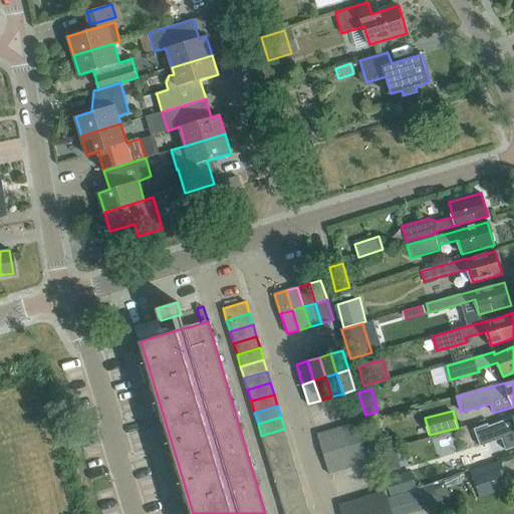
[(513,417),(513,418),(494,425),(499,438),(513,432),(513,417)]
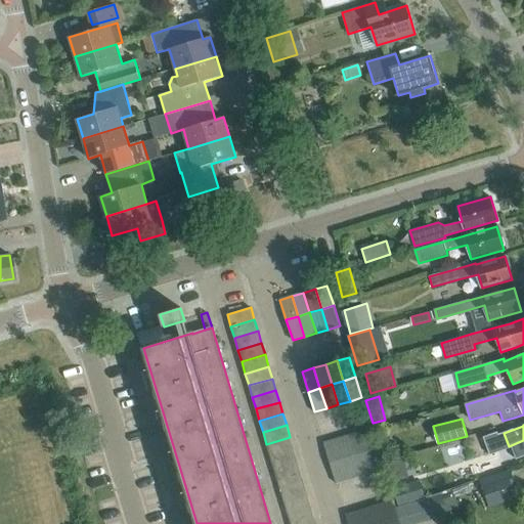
[(370,429),(359,432),(365,452),(377,448),(370,429)]
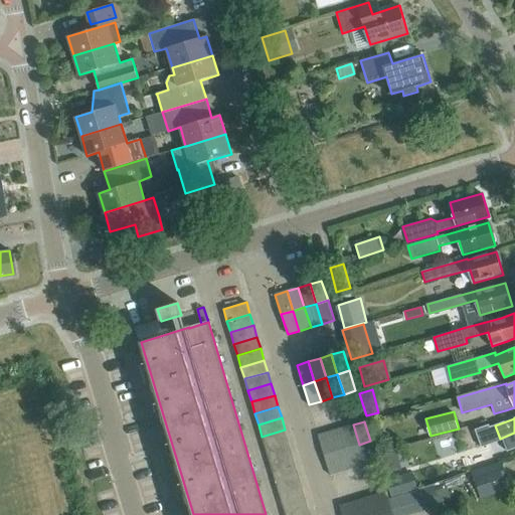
[(359,445),(353,424),(341,428),(347,448),(359,445)]
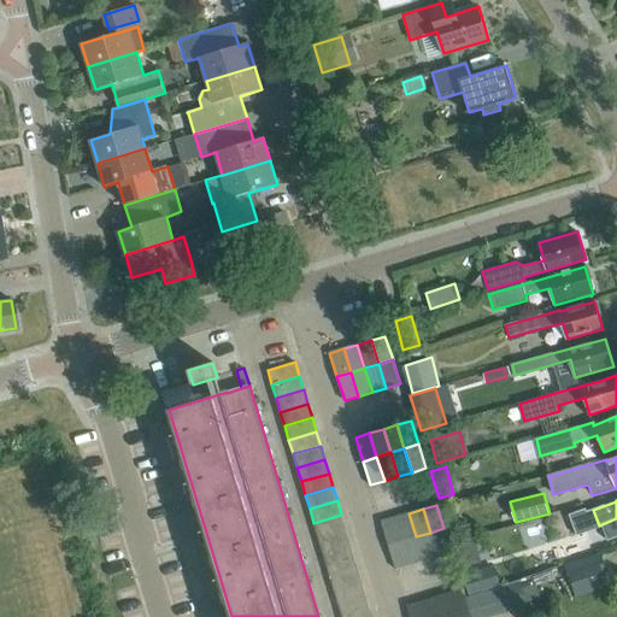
[(416,536),(409,513),(395,517),(403,541),(416,536)]
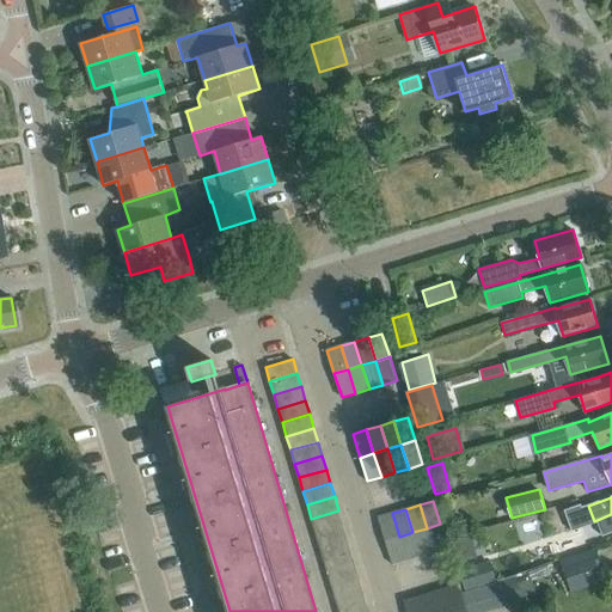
[(343,524),(338,510),(311,519),(316,532),(343,524)]
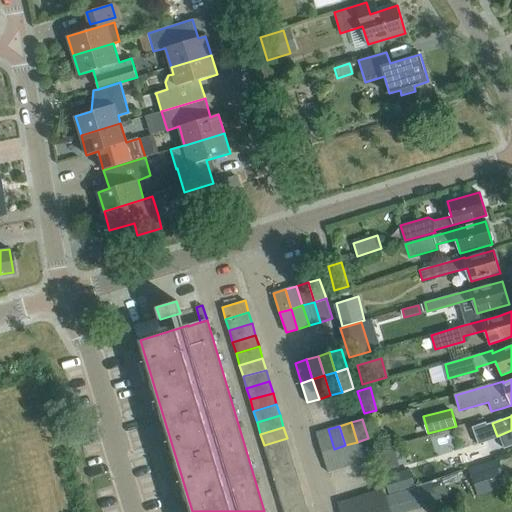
[(334,449),(328,429),(316,433),(322,452),(334,449)]
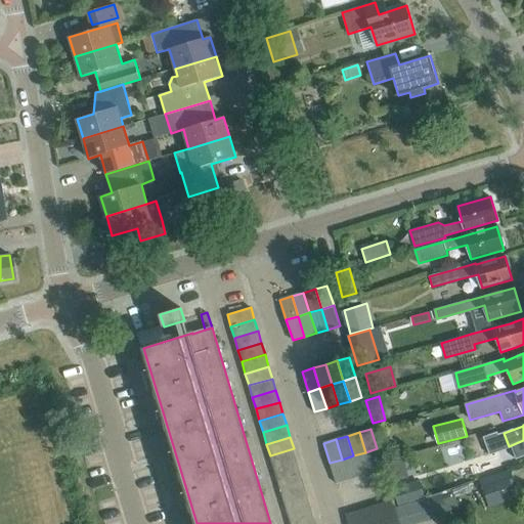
[(297,461),(294,448),(270,455),(273,468),(297,461)]
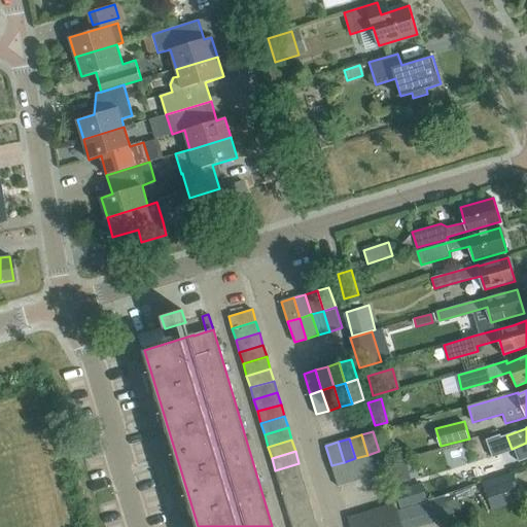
[(386,471),(379,451),(367,455),(374,476),(386,471)]
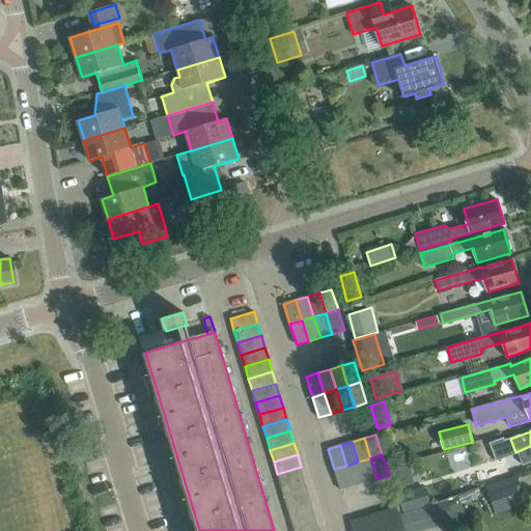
[(376,479),(370,458),(358,462),(364,482),(376,479)]
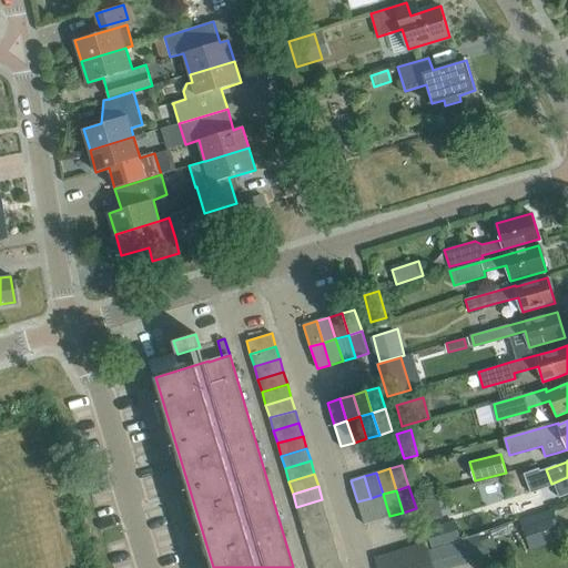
[(389,516),(383,494),(371,498),(377,520),(389,516)]
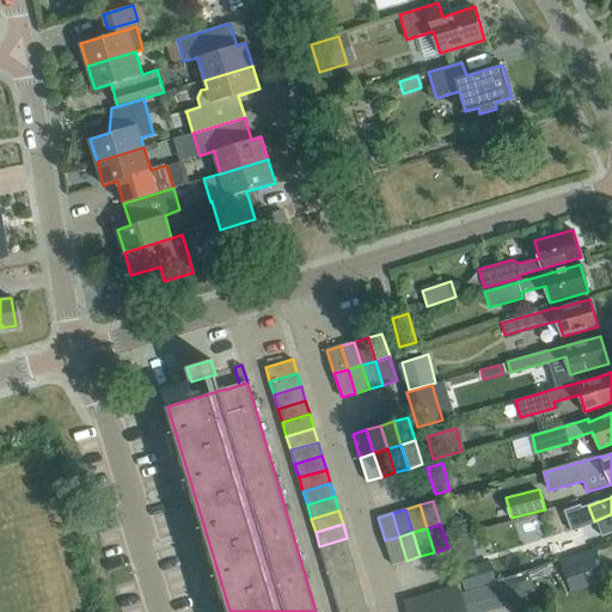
[(558,558),(588,549),(582,533),(554,543),(555,546),(558,557),(558,558)]
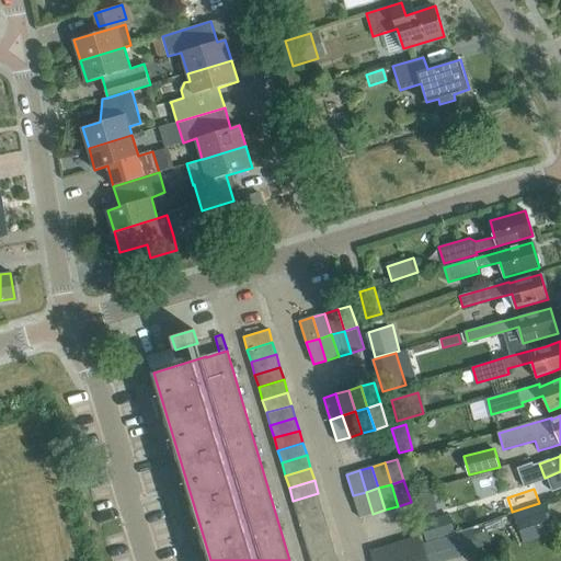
[(373,514),(366,492),(353,495),(359,517),(373,514)]
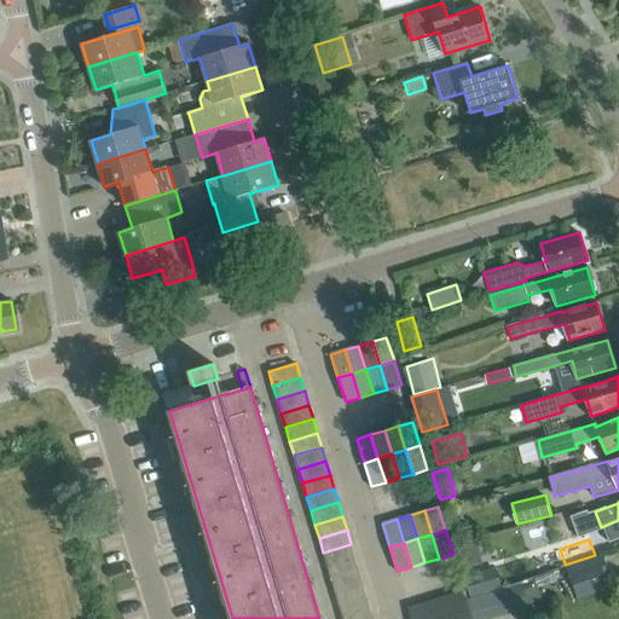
[(356,559),(351,544),(323,553),(328,566),(356,559)]
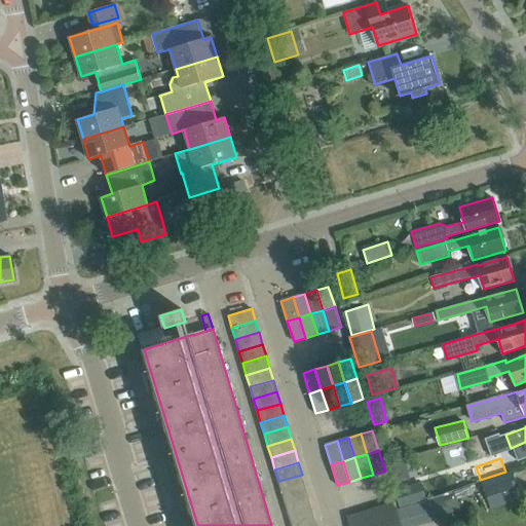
[(460,475),(463,485),(480,479),(477,470),(460,475)]
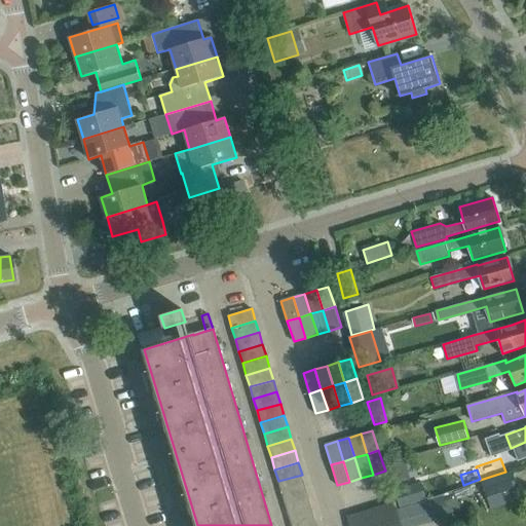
[(518,488),(513,472),(484,481),(489,497),(518,488)]
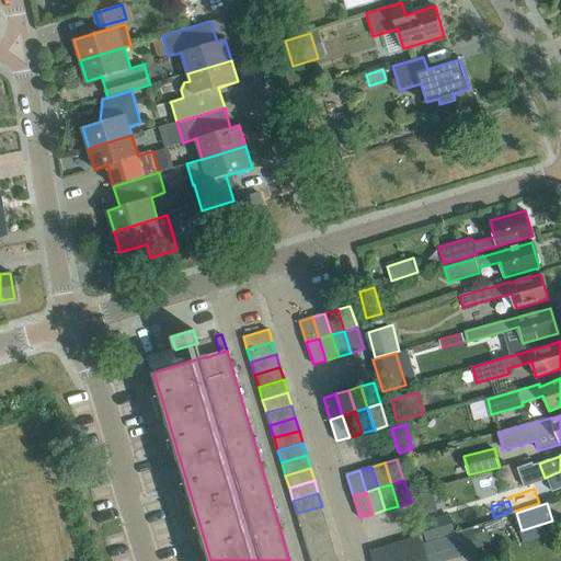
[(325,518),(322,506),(297,513),(300,526),(325,518)]
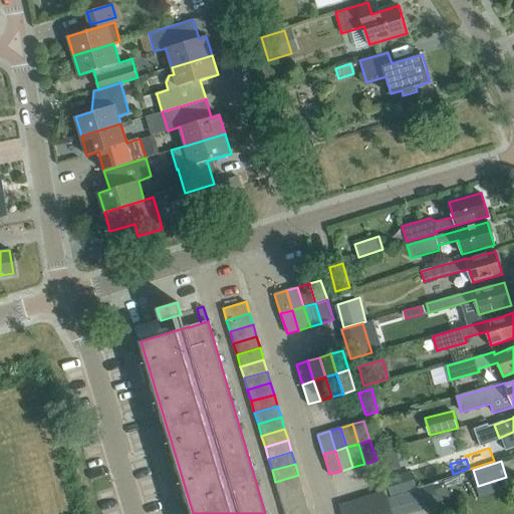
[(302,487),(298,475),(275,482),(278,493),(302,487)]
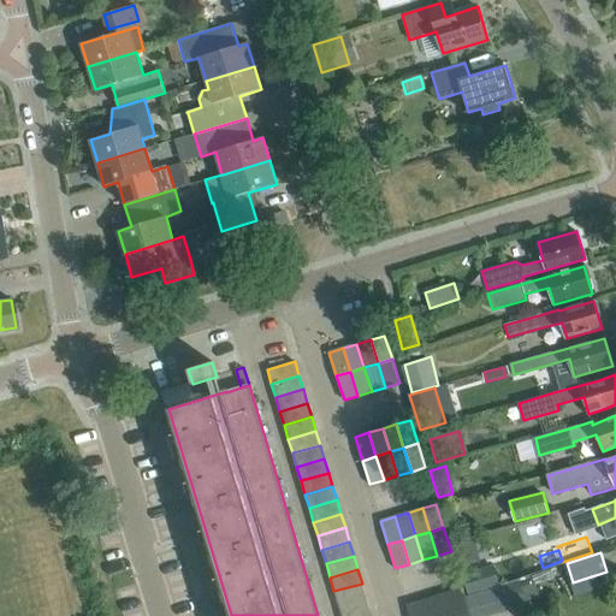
[(478,593),(492,588),(502,586),(497,570),(460,581),(462,587),(465,597),(478,593)]
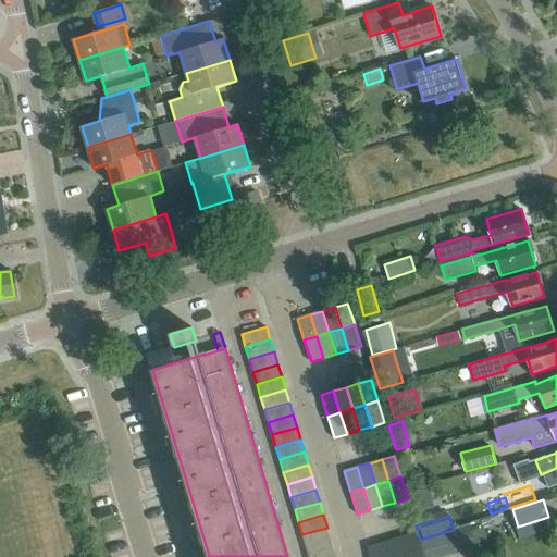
[(331,540),(327,528),(301,534),(306,547),(331,540)]
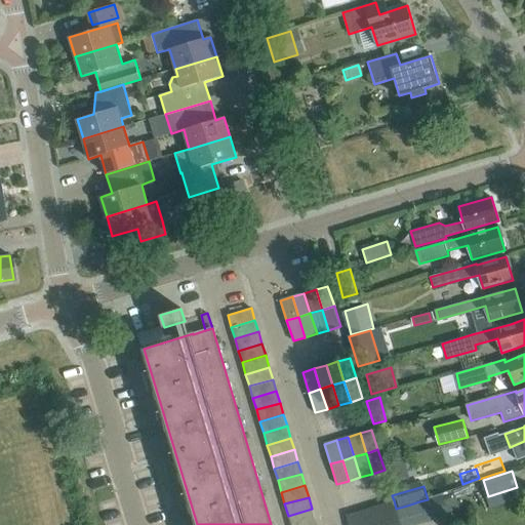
[(444,498),(432,501),(438,519),(449,516),(444,498)]
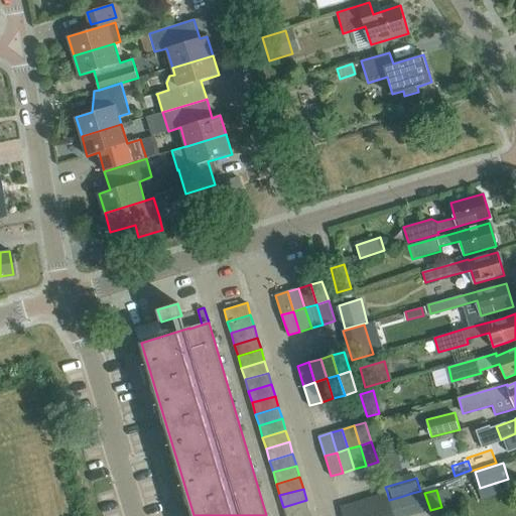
[(430,510),(424,493),(421,494),(420,491),(412,493),(418,514),(430,510)]
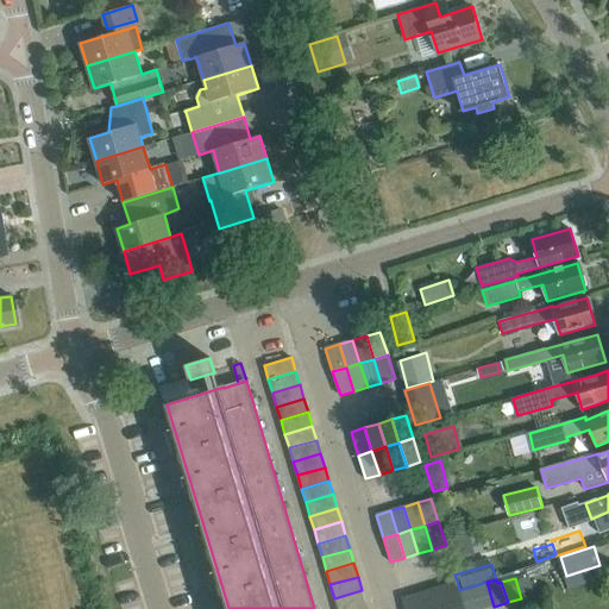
[(464,604),(459,590),(457,581),(443,585),(450,608),(464,604)]
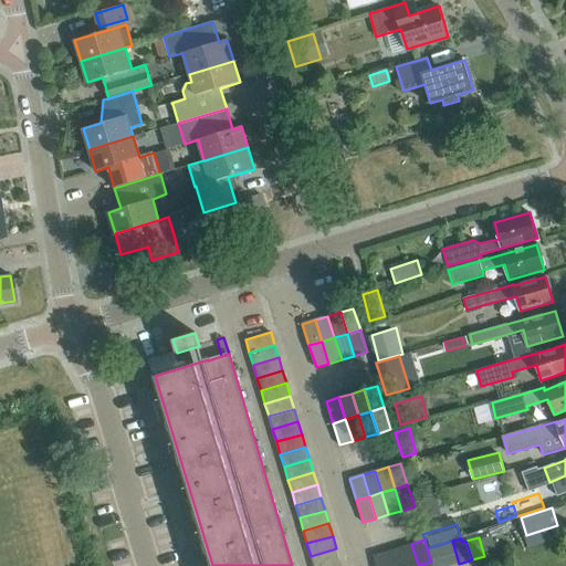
[(450,565),(459,564),(452,541),(439,545),(446,565),(450,565)]
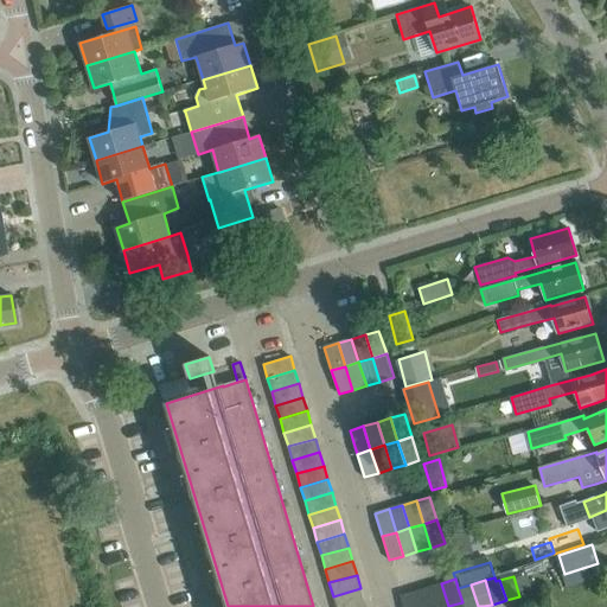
[(447,606),(448,606),(441,583),(428,587),(433,606),(447,606)]
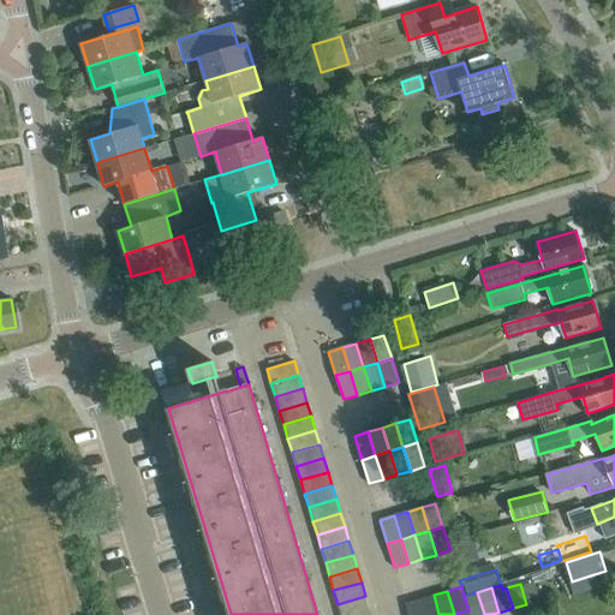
[(484,614),(477,592),(464,596),(469,610),(470,614),(484,614)]
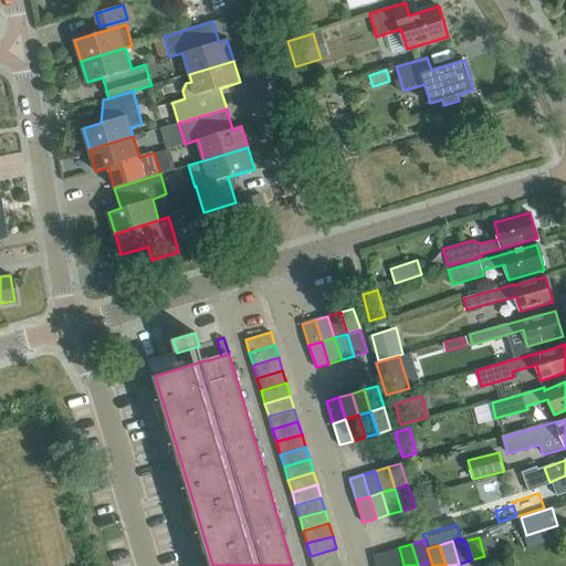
[(404,565),(399,547),(386,552),(390,565),(404,565)]
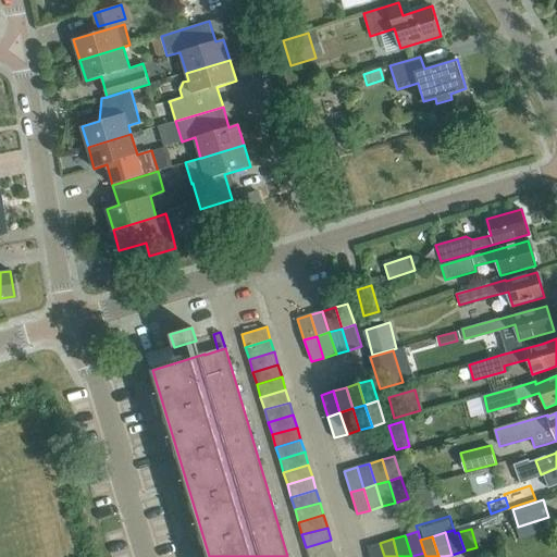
[(318,556),(334,553),(331,540),(306,547),(308,556),(318,556)]
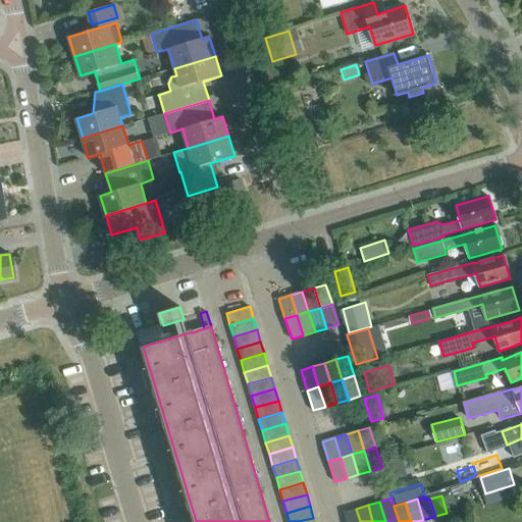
[(360,521),(356,509),(345,512),(347,521),(360,521)]
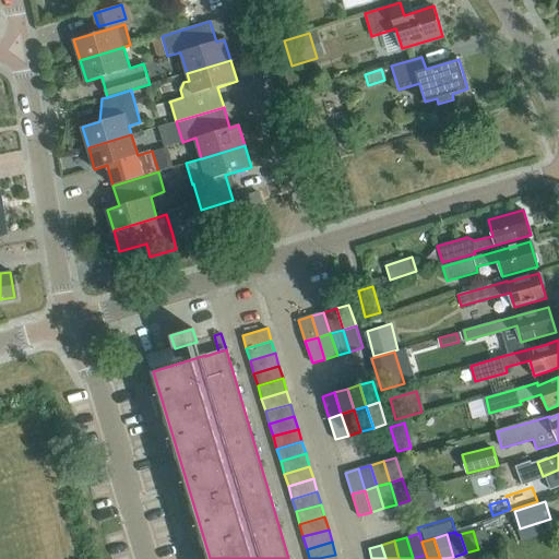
All buildings are outlined.
